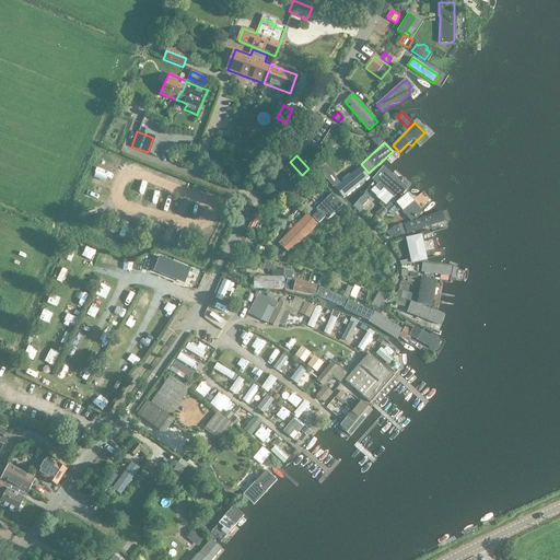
[(342,181),(335,188),(342,197),(368,176),(360,166),(350,174),(349,173),(341,179),(342,181)]
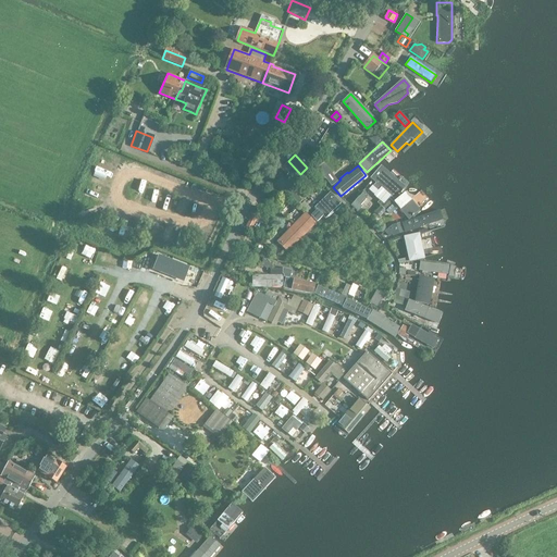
[(405,187),(381,166),(371,178),(394,199),(405,187)]
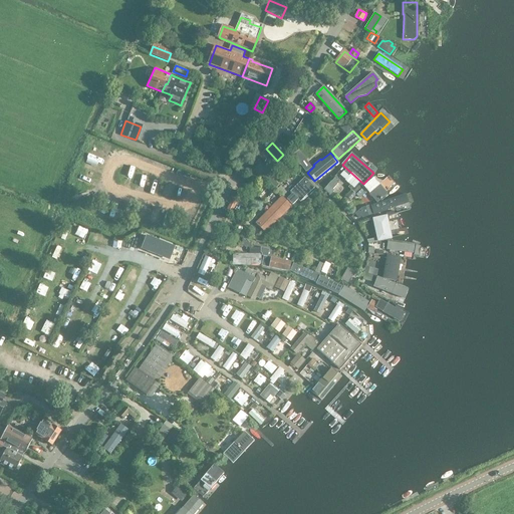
[(302,157),(297,160),(305,172),(310,168),(302,157)]
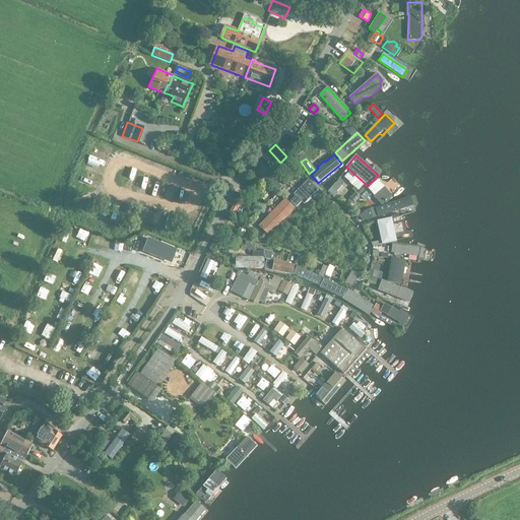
[(272,176),(262,167),(257,173),(267,182),(272,176)]
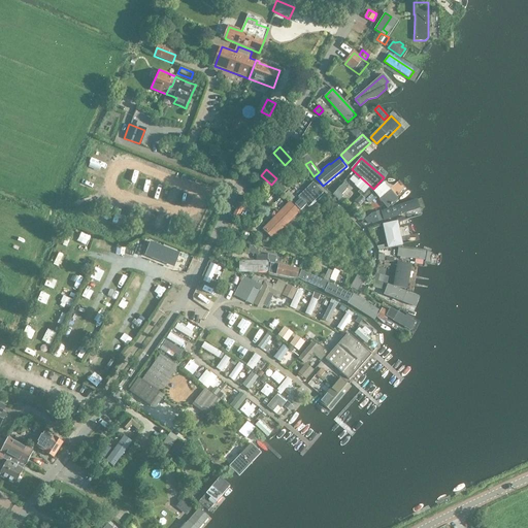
[(256,173),(249,184),(255,188),(262,178),(256,173)]
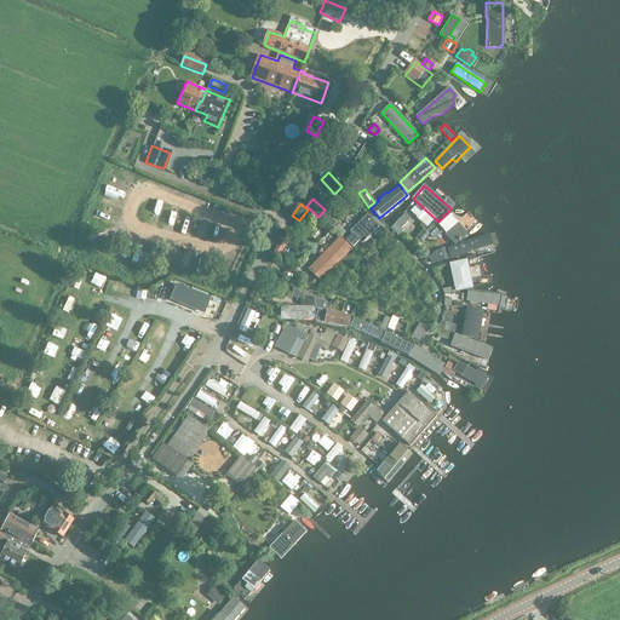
[(352,234),(345,240),(352,247),(359,240),(362,244),(379,227),(367,214),(350,231),(352,234)]
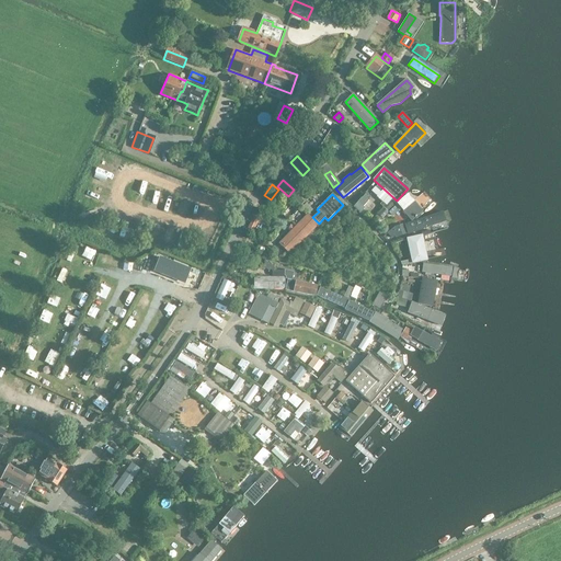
[(408,195),(397,204),(411,221),(422,212),(408,195)]
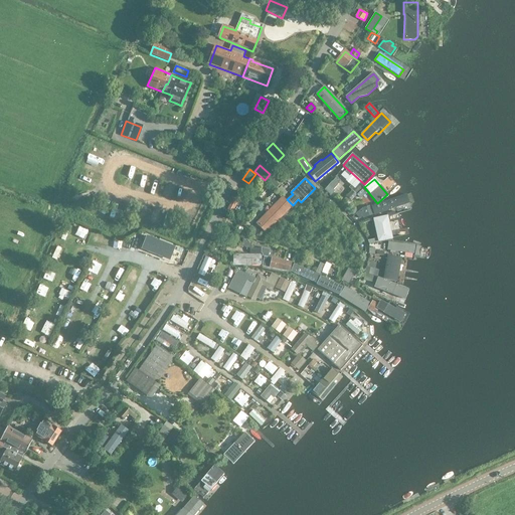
[(352,191),(356,195),(356,194),(361,189),(363,188),(359,184),(352,191)]
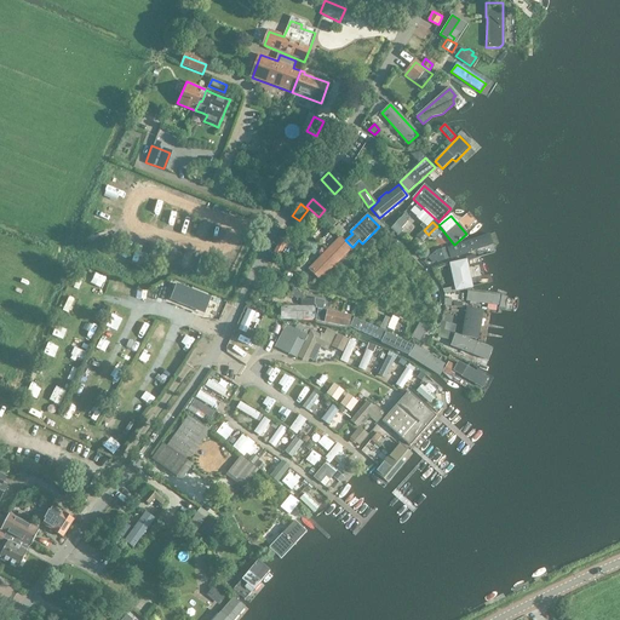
[(395,224),(391,228),(400,234),(402,230),(395,224)]
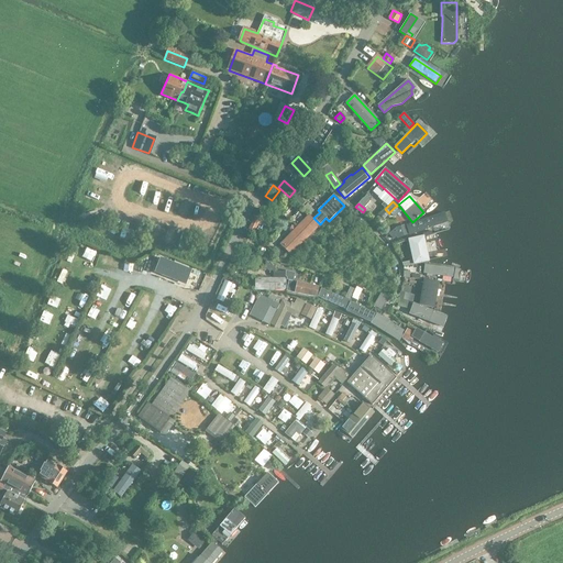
[(399,211),(395,207),(389,212),(394,217),(399,211)]
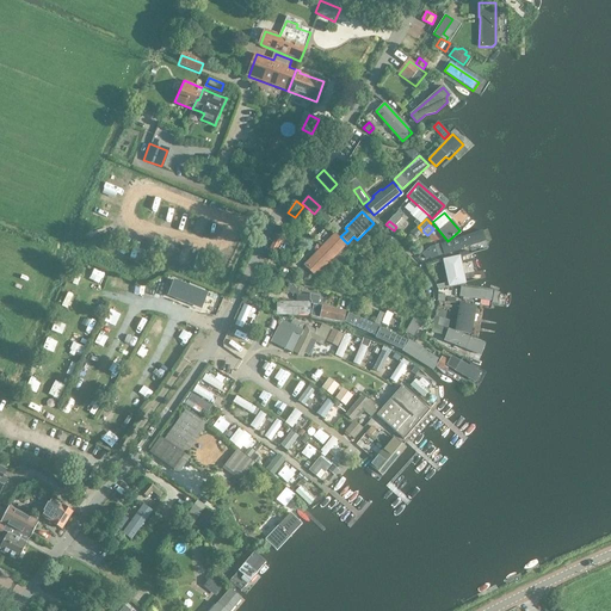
[(275,252),(285,232),(279,227),(267,248),(275,252)]
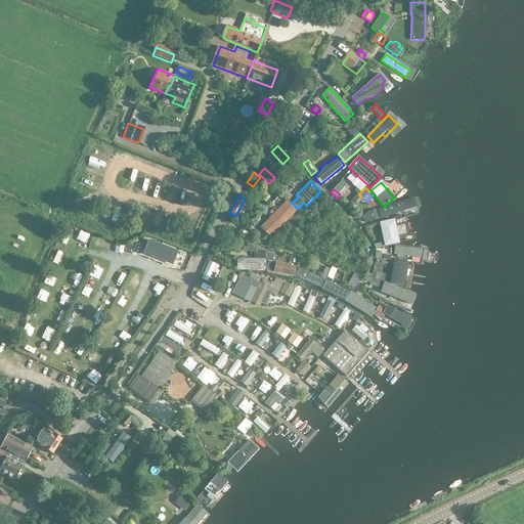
[(358,194),(352,201),(356,204),(362,199),(358,194)]
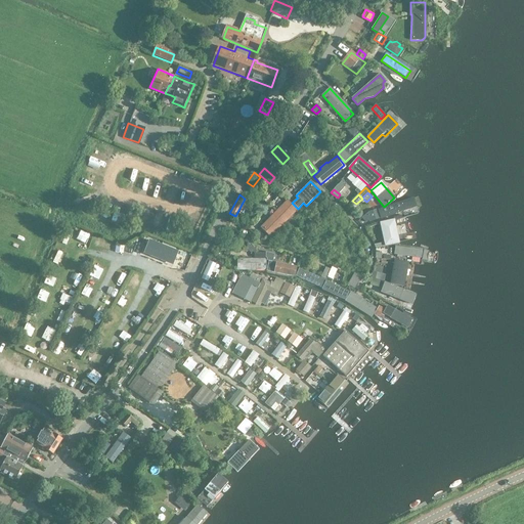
[(413,199),(378,210),(381,218),(416,207),(413,199)]
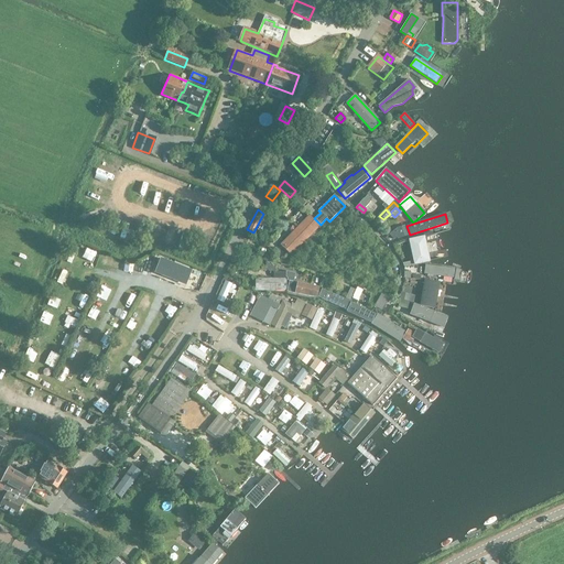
[(308,216),(281,245),(291,255),(318,226),(308,216)]
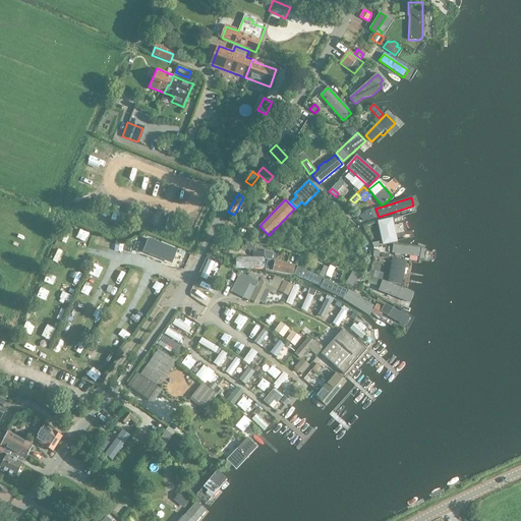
[(377,218),(373,209),(366,211),(359,217),(363,221),(365,219),(367,221),(377,218)]
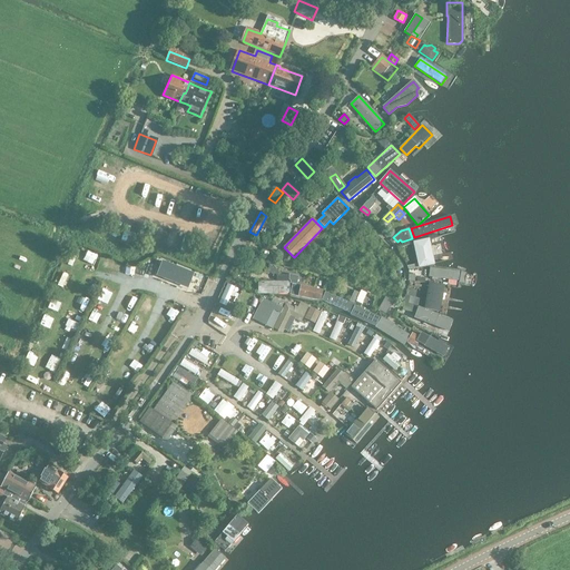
[(428,239),(414,242),(420,268),(433,265),(428,239)]
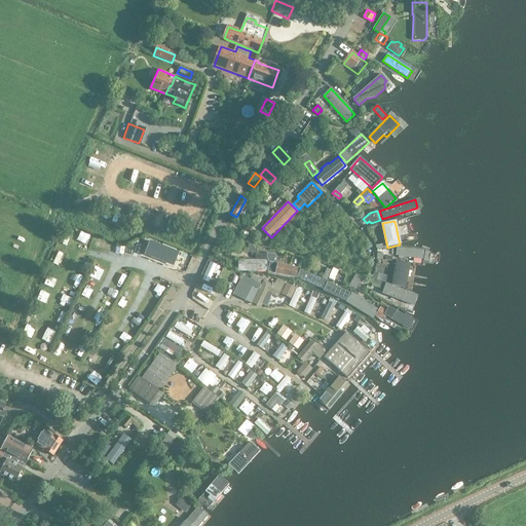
[(257,250),(249,239),(247,252),(256,254),(257,250)]
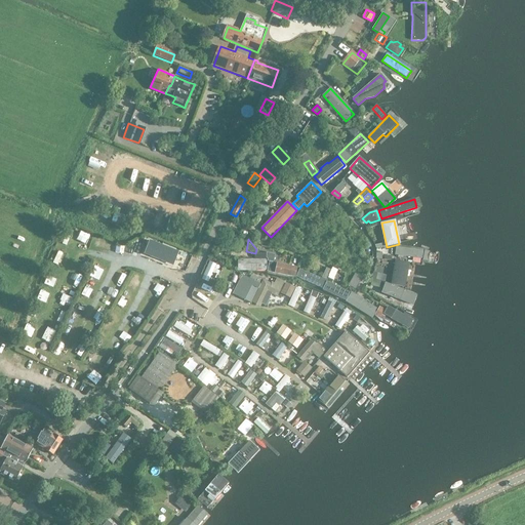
[(177,252),(149,242),(145,253),(161,260),(162,259),(173,264),(177,252)]
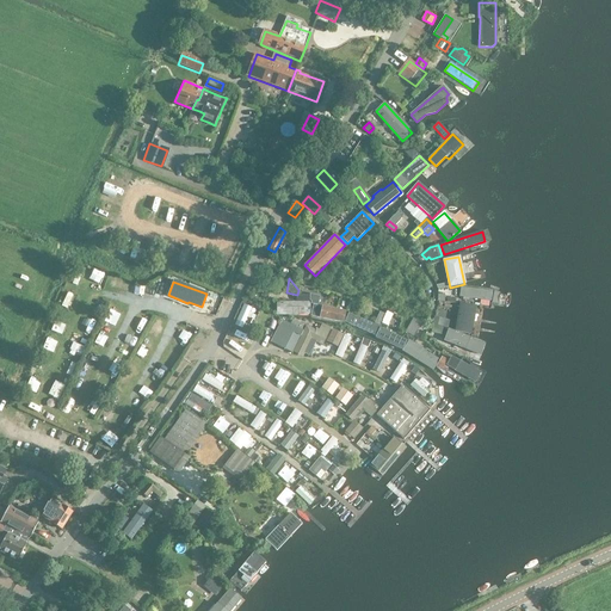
[(493,292),(461,288),(460,297),(492,302),(493,292)]
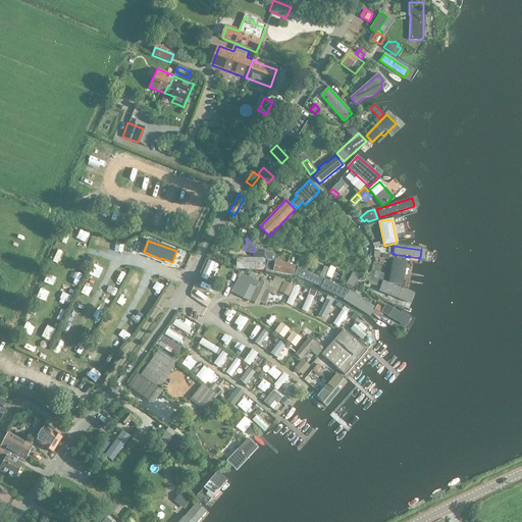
[(263,259),(237,259),(237,268),(263,268),(263,259)]
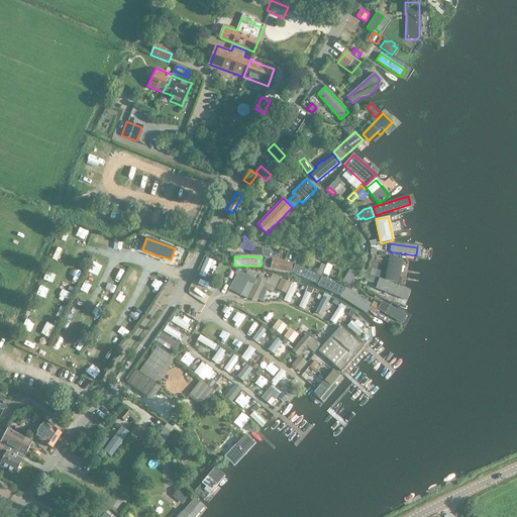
[(402,259),(392,256),(387,281),(397,283),(402,259)]
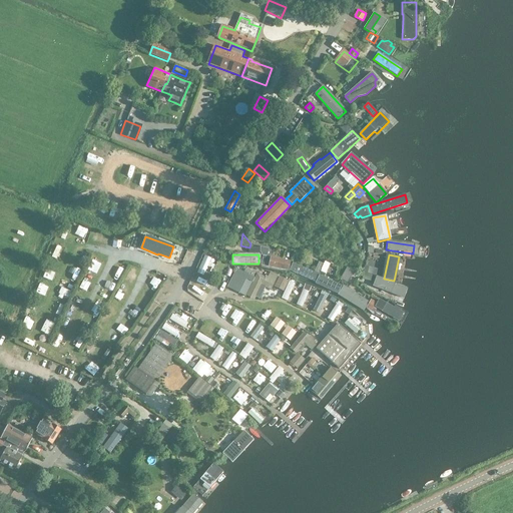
[(203,275),(210,258),(204,255),(197,273),(203,275)]
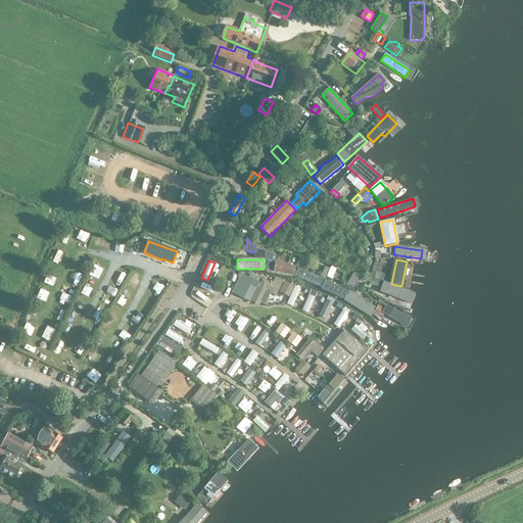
[(274,272),(275,264),(268,262),(266,270),(274,272)]
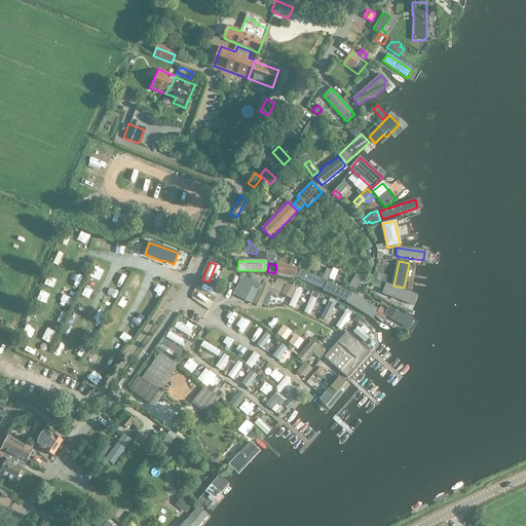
[(297,269),(277,265),(275,273),(295,277),(297,269)]
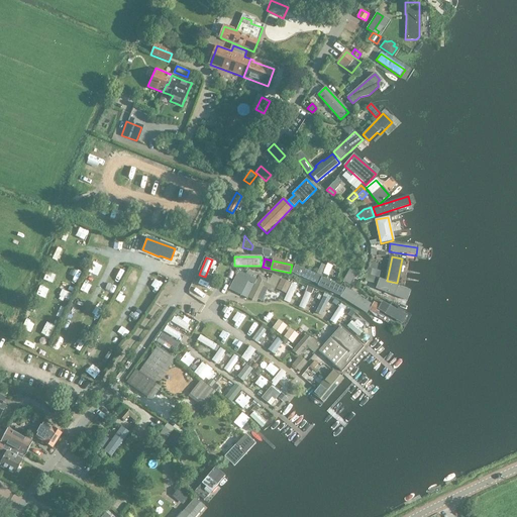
[(321,277),(295,265),(292,272),(317,284),(321,277)]
